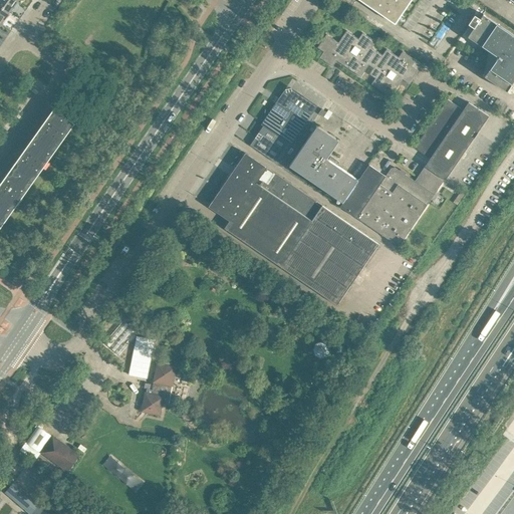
[(0,0),(0,4),(10,12),(18,0),(17,0),(0,0)]
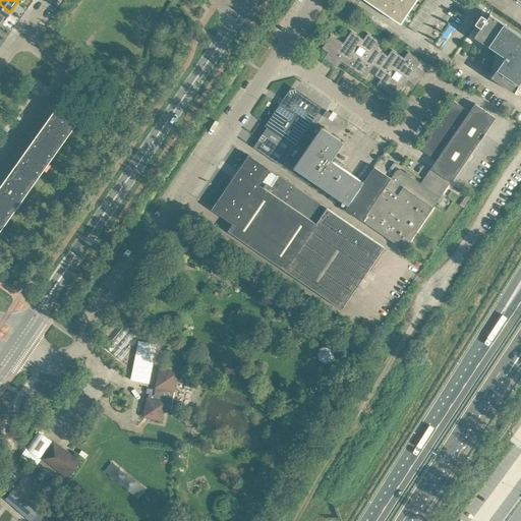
[(366,0),(400,22),(415,0),(366,0)]
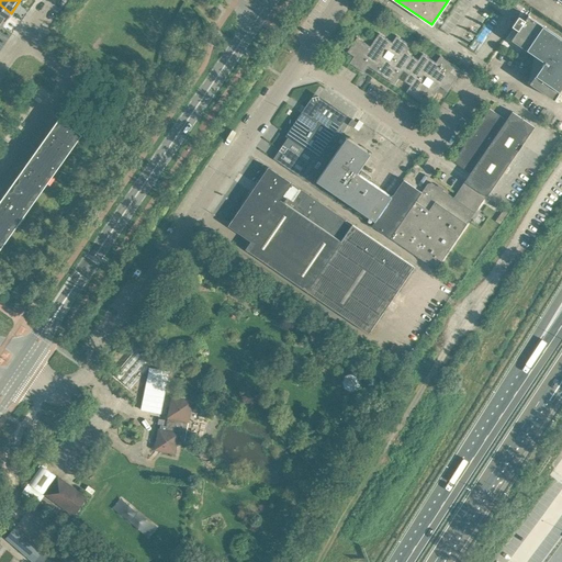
[(0,23),(2,25),(11,13),(0,4),(0,23)]
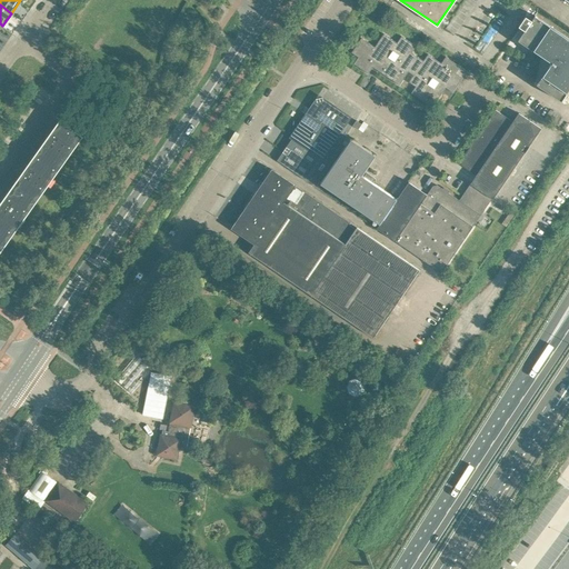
[(525,31),(518,40),(551,63),(537,85),(561,101),(568,90),(568,38),(536,16),(532,21),(526,17),(521,22),(519,27),(525,31)]
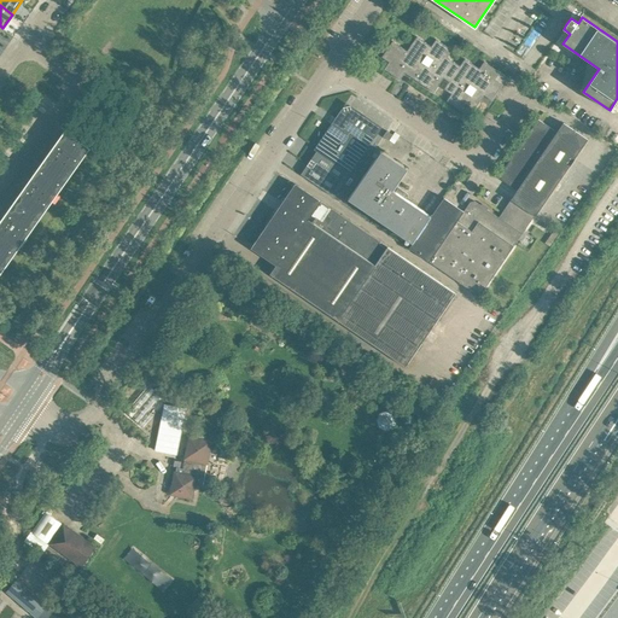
[(452,51),(436,40),(431,46),(417,36),(407,51),(392,41),(382,57),(389,62),(384,69),(400,80),(406,71),(412,75),(410,77),(433,93),(443,79),(449,82),(444,89),(452,94),(447,101),(462,112),(467,105),(474,110),(481,100),(476,98),(481,93),(491,100),(507,77),(484,62),(479,69),(465,59),(460,66),(447,58),(452,51)]
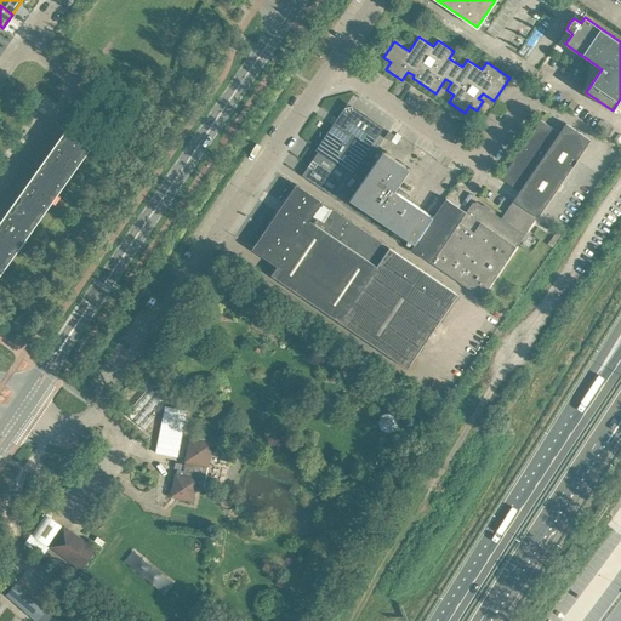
[(383,127),(351,106),(320,152),(319,152),(303,176),(335,198),(383,127)]
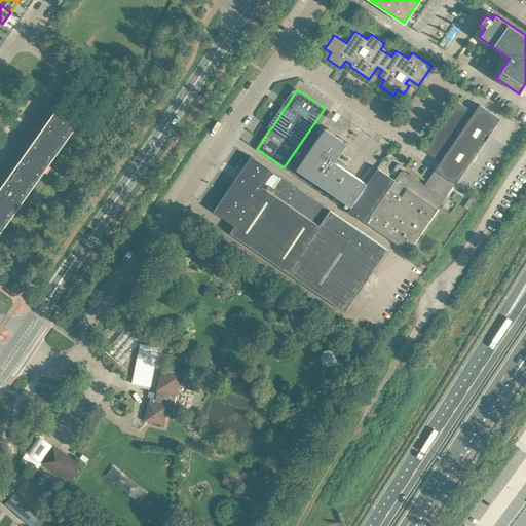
[(458,102),(424,151),(440,162),(424,185),(445,199),(455,183),(456,184),(500,119),(480,105),(474,113),(458,102)]
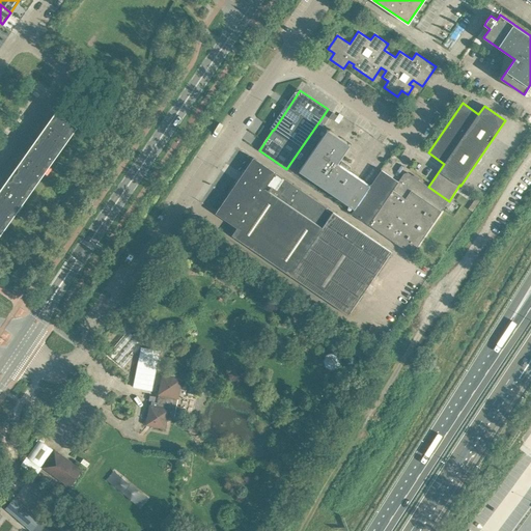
[(334,121),(337,116),(332,112),(329,117),(334,121)]
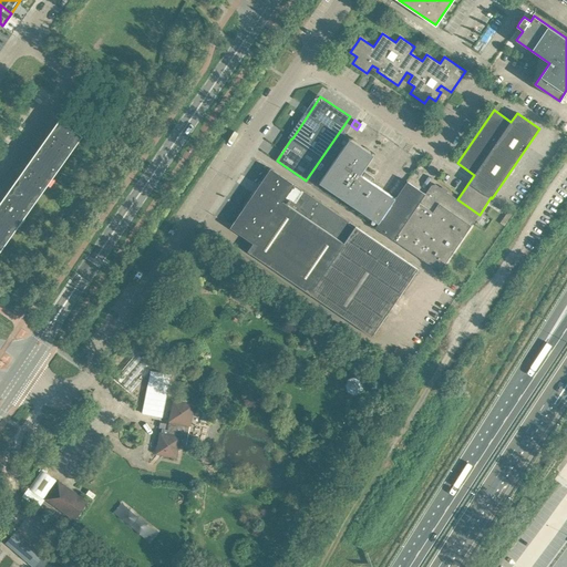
[(47,140),(37,153),(59,168),(82,136),(60,121),(50,134),(45,140),(47,140)]
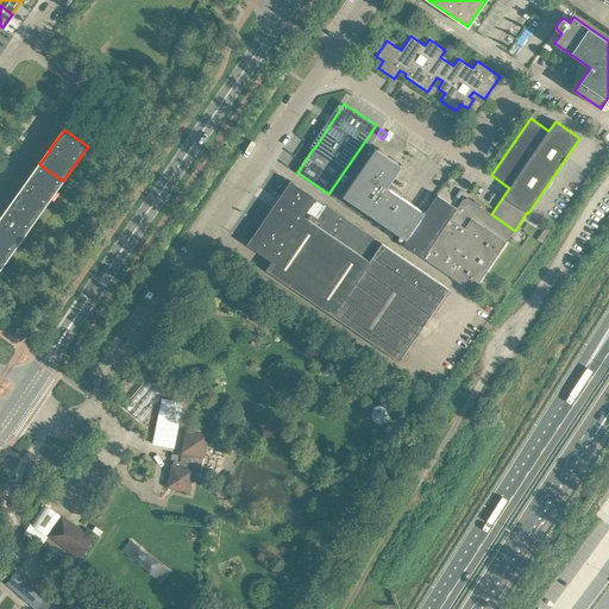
[(343,196),(407,239),(425,213),(402,198),(402,196),(402,194),(402,193),(402,192),(401,190),(393,184),(390,189),(388,188),(402,167),(376,149),(343,196)]
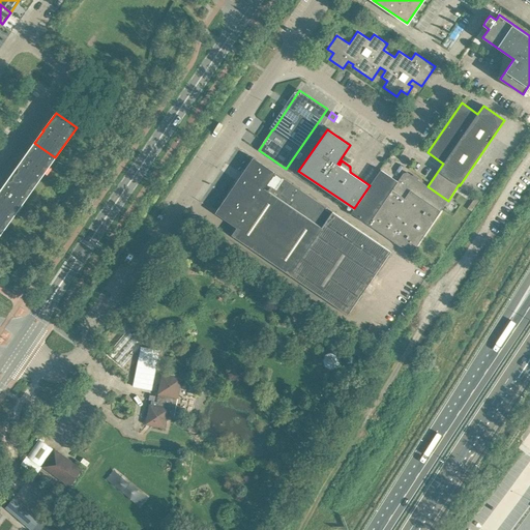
[(33,188),(55,157),(34,143),(25,156),(25,155),(21,160),(22,160),(12,174),(33,188)]
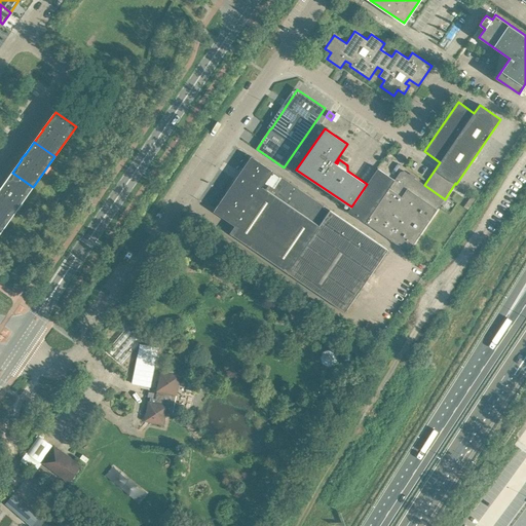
[(214,212),(235,226),(230,233),(345,312),(387,250),(252,156),(214,212)]
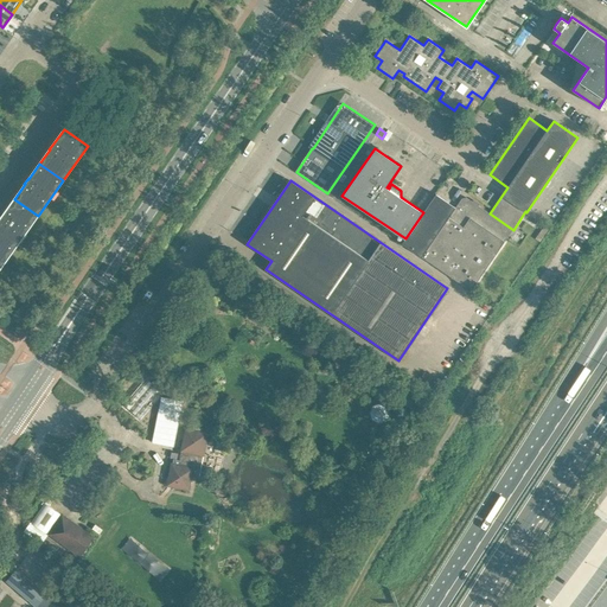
[(455,208),(436,195),(423,212),(406,238),(402,244),(471,291),(513,230),(490,213),(466,197),(462,198),(455,208)]
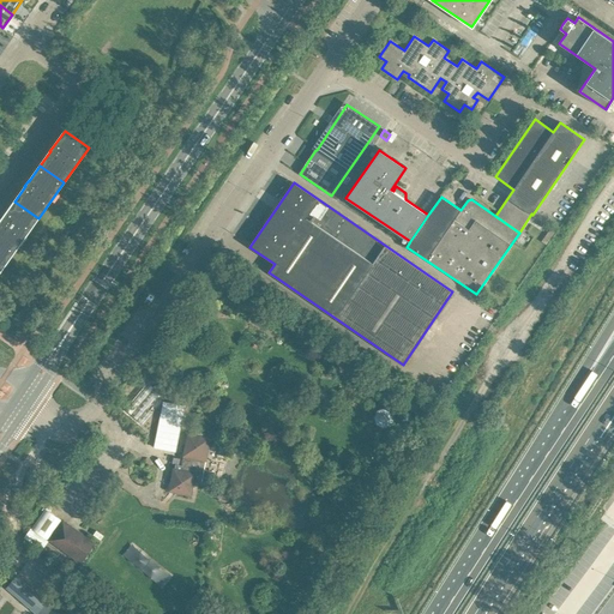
[(0,244),(13,253),(38,218),(14,202),(5,216),(4,216),(0,220),(0,221),(0,222),(0,244)]
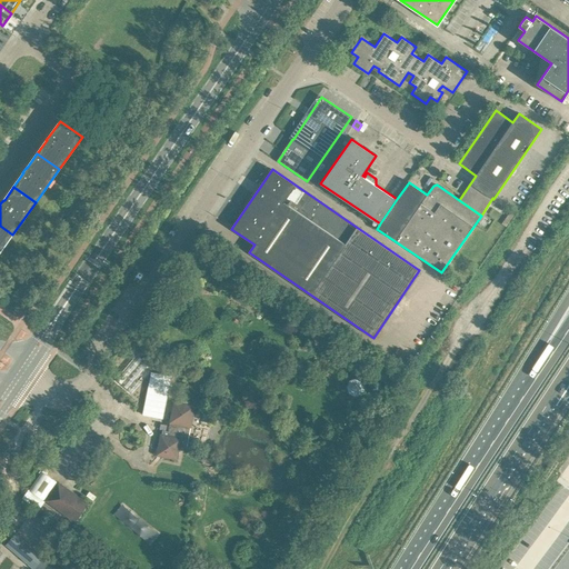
[(0,252),(12,235),(0,226),(0,252)]
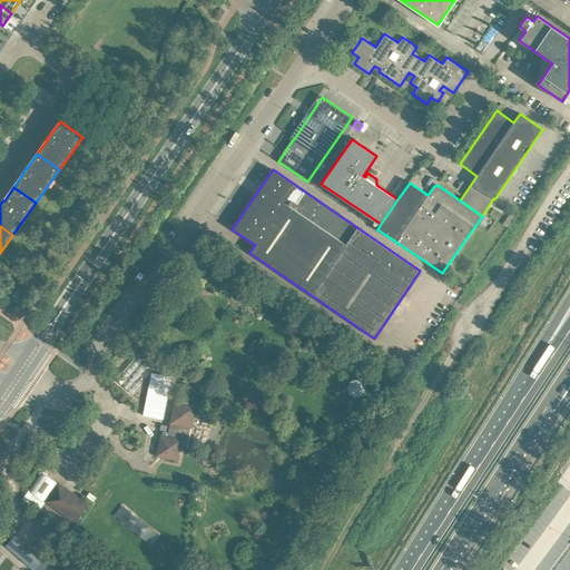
[(414,361),(399,351),(391,362),(406,372),(414,361)]
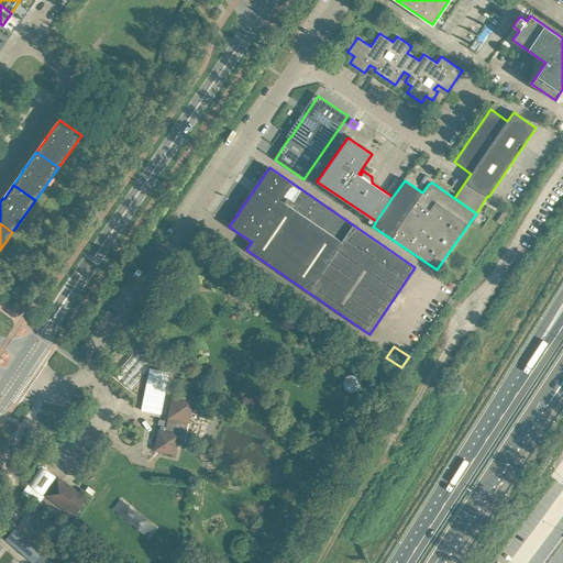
[(136,352),(113,376),(130,390),(139,381),(133,376),(146,361),(136,352)]
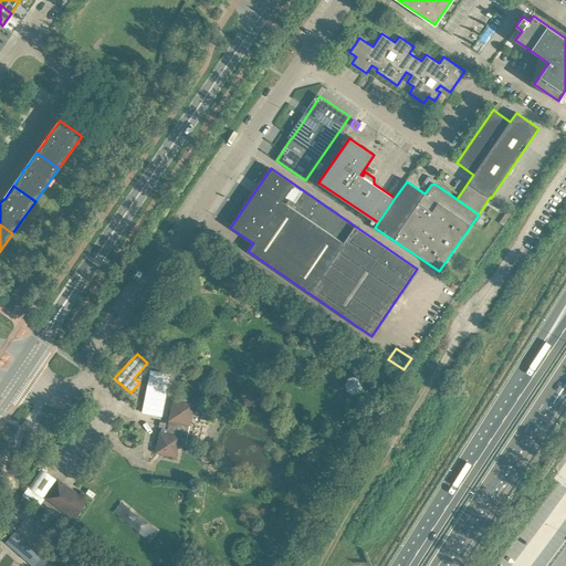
[(155,359),(147,402),(167,406),(175,363),(155,359)]
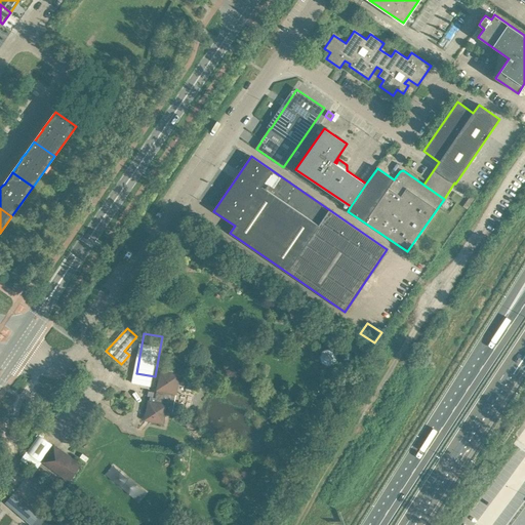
[(318,357),(318,360),(318,363),(320,366),(322,368),(325,369),(327,369),(330,368),(332,366),(334,364),(335,361),(335,359),(334,356),(332,354),(330,352),(327,352),(324,352),(322,353),(320,355),(318,357)]
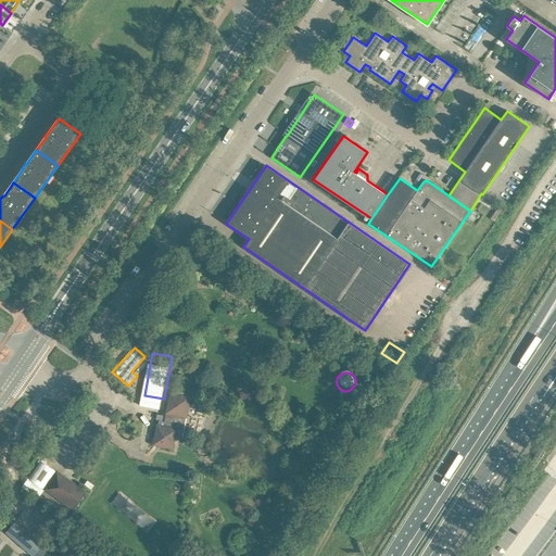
[(174,449),(176,436),(182,437),(191,396),(171,392),(163,426),(158,425),(154,438),(155,438),(154,441),(158,444),(160,445),(160,446),(174,449)]
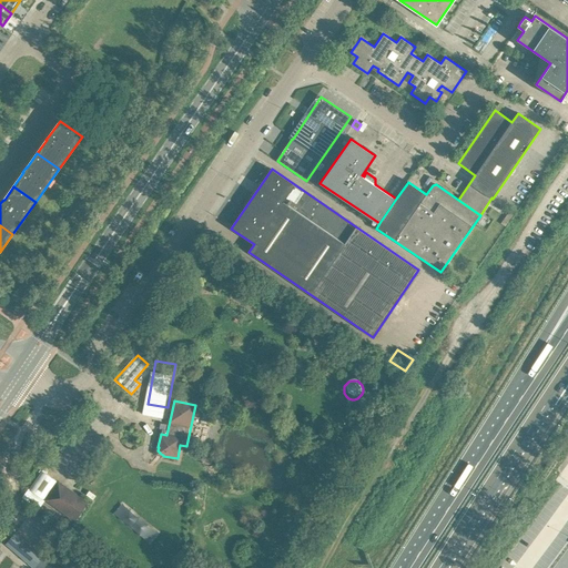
[(29,488),(22,498),(39,509),(44,500),(46,499),(44,499),(58,482),(42,470),(30,489),(29,488)]
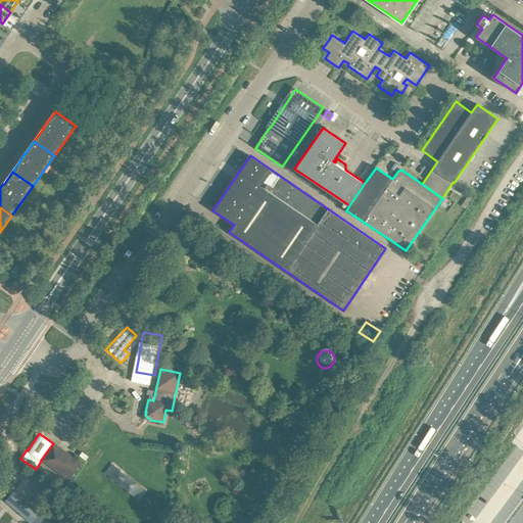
[(53,443),(42,460),(57,471),(69,479),(81,463),(53,443)]
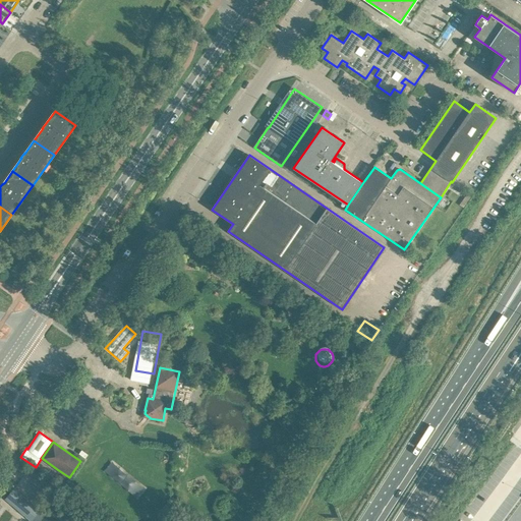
[(6,499),(13,506),(32,520),(40,510),(14,488),(6,499)]
